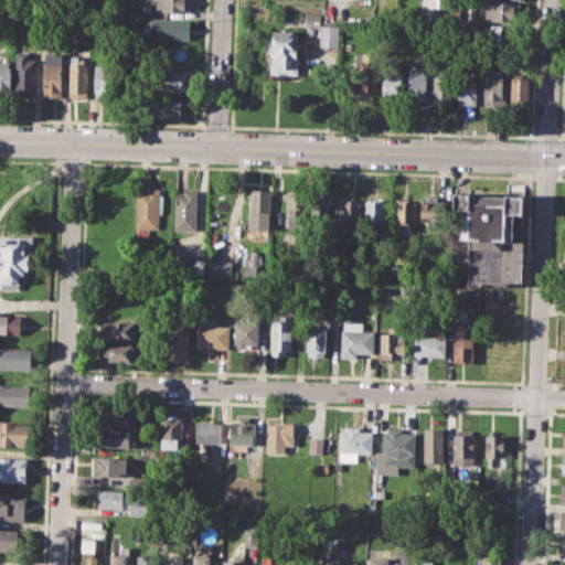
[(191,0),(191,11),(161,11),(161,8),(157,8),(157,0),(191,0)]
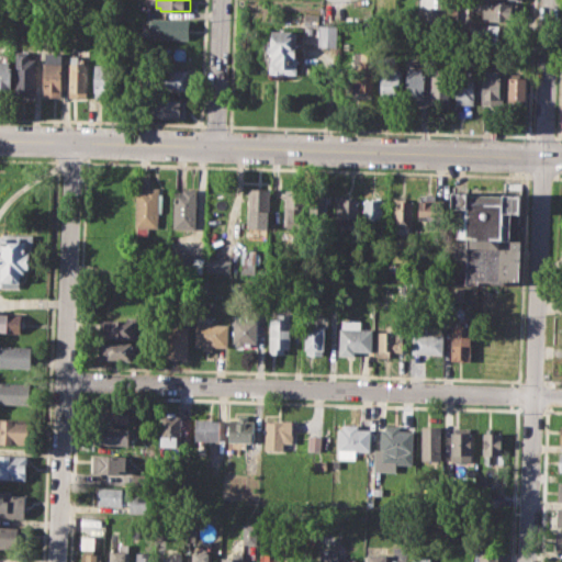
[(484,2),(521,3),(520,21),(489,20),(489,17),(484,17),(484,2)]
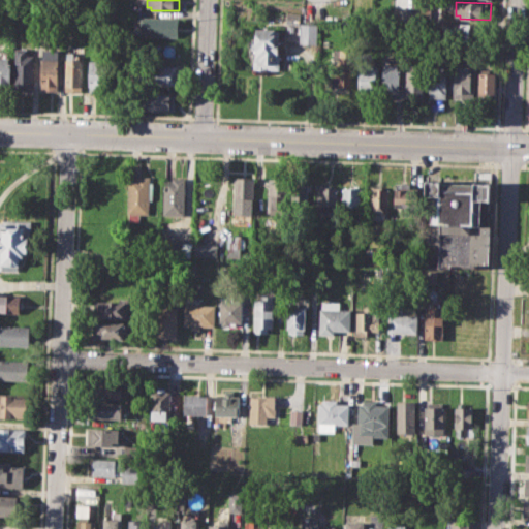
[(400,6),(414,6),(414,21),(400,21),(400,6)]
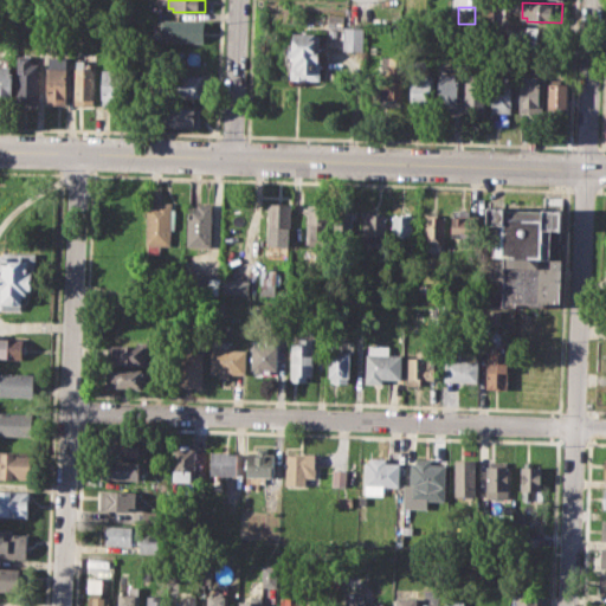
[(328,13),(342,14),(341,27),(327,26),(328,13)]
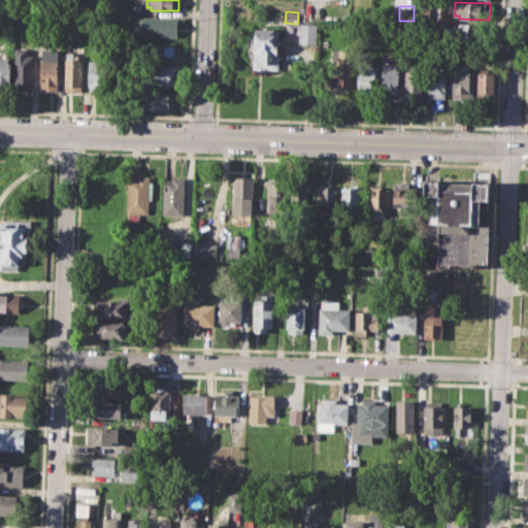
[(139,17),(178,18),(177,36),(139,35),(139,17)]
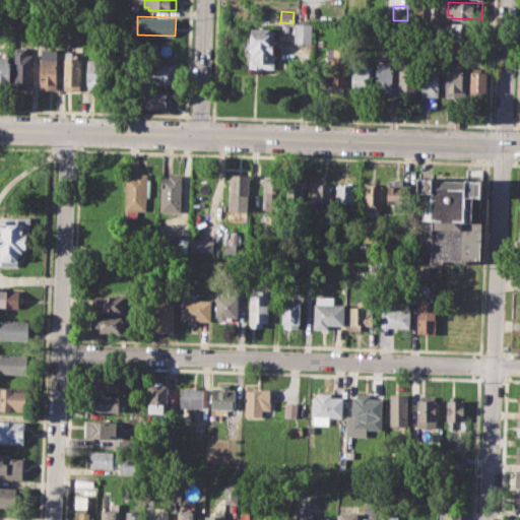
[(295,23),(313,23),(312,43),(295,42),(295,23)]
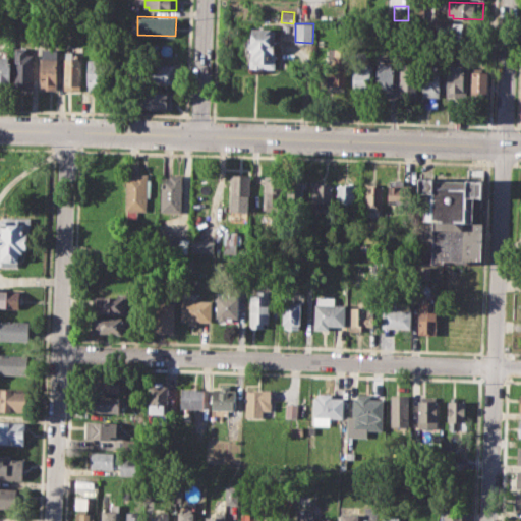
[(443,24),(458,25),(458,41),(443,40),(443,24)]
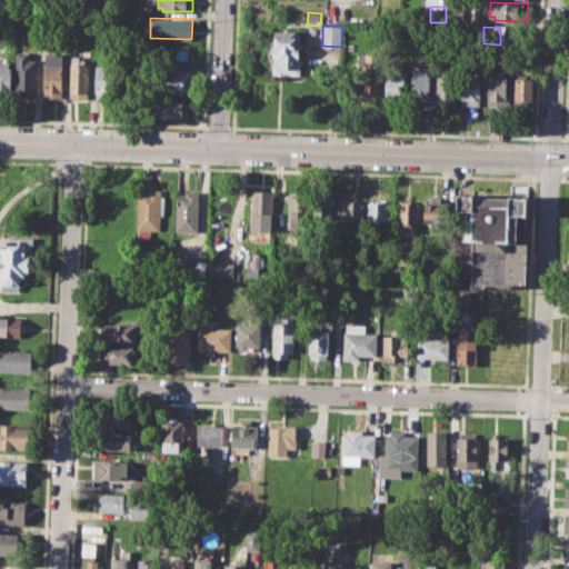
[(276,30),(299,31),(299,55),(302,55),(301,73),(271,72),(272,60),(268,60),(269,43),(275,43),(276,30)]
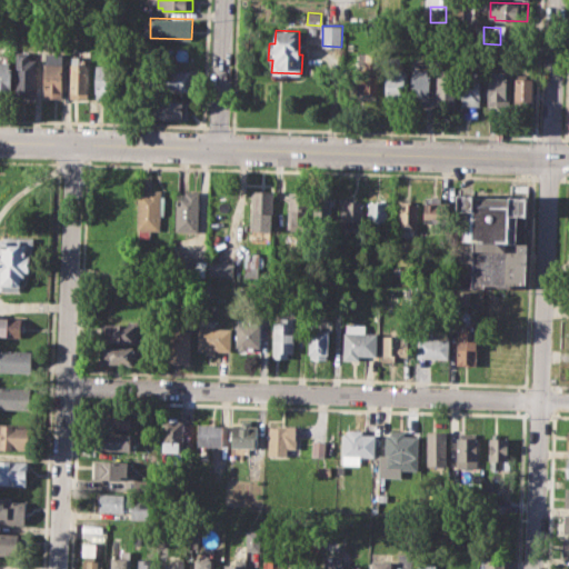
[(16,97),(16,51),(29,51),(29,60),(36,60),(35,97),(16,97)]
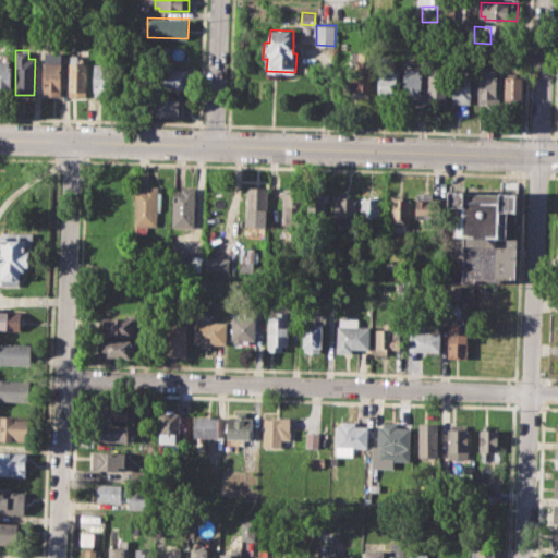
[(45,55),(60,55),(61,97),(41,97),(41,61),(45,61),(45,55)]
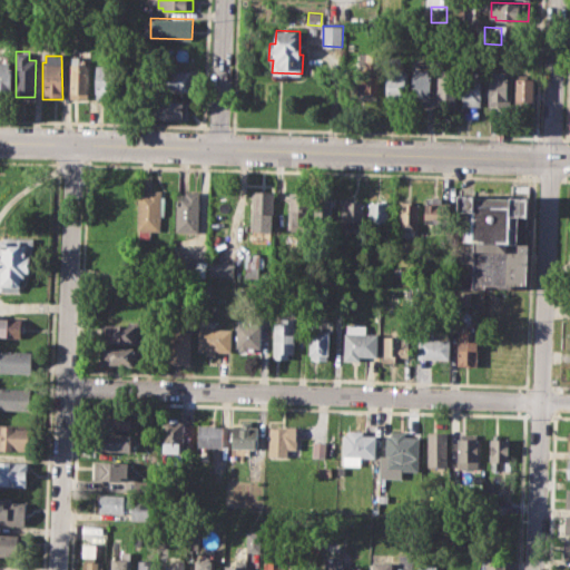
[(70,56),(80,56),(80,61),(89,61),(88,99),(70,98),(70,56)]
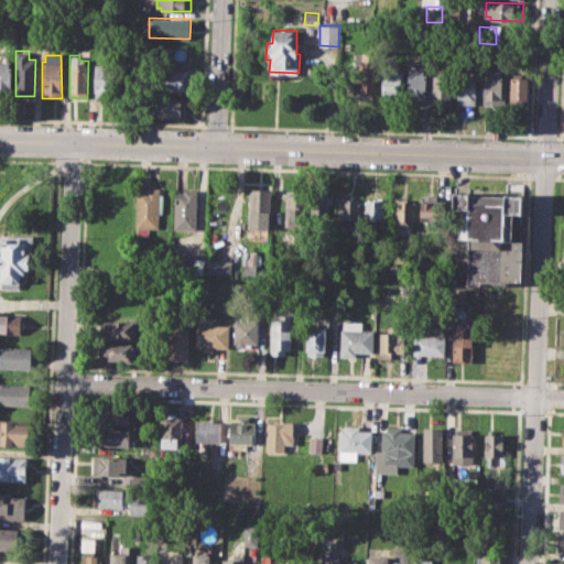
[(353,90),(375,91),(377,60),(354,58),(353,90)]
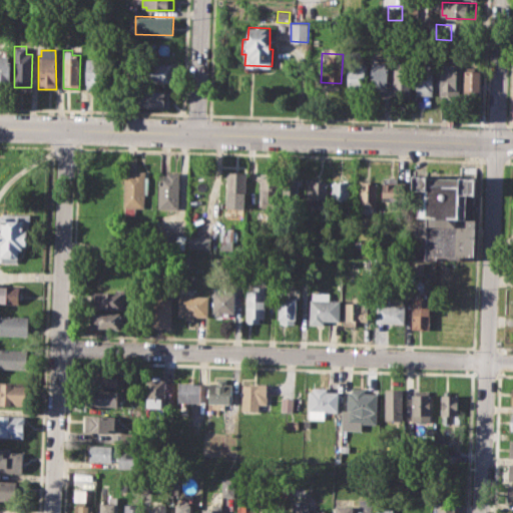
[(0,84),(0,54),(10,54),(10,84),(0,84)]
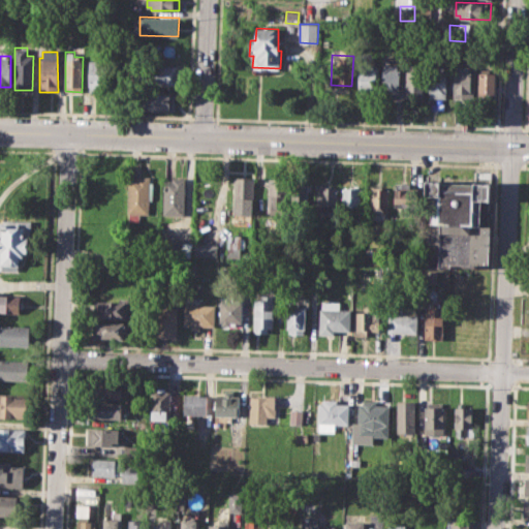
[(89,60),(105,60),(104,92),(88,92),(89,60)]
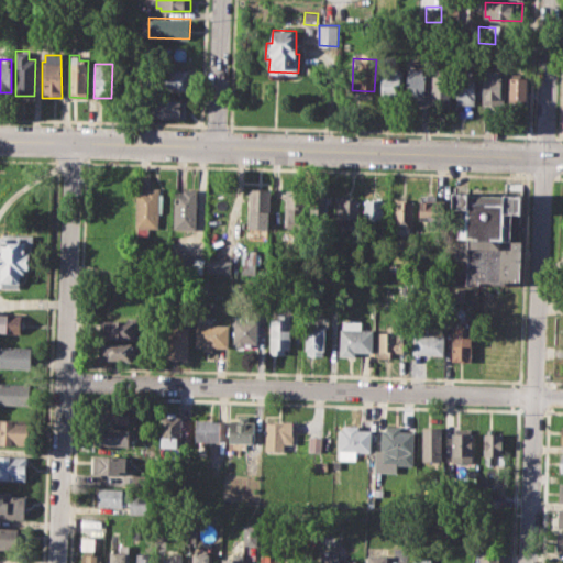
[(382,67),(403,68),(403,83),(399,83),(398,100),(382,100),(382,67)]
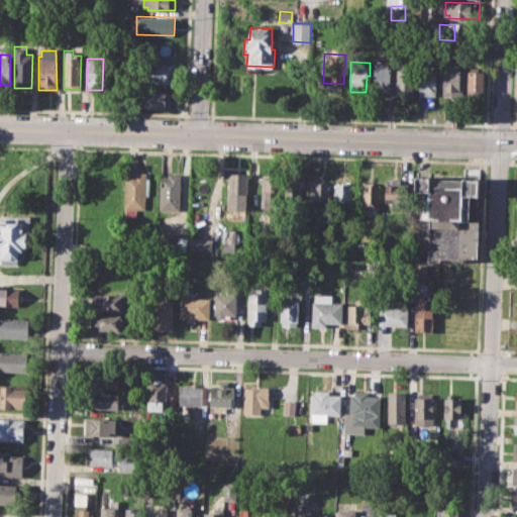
[(377,62),(388,62),(388,68),(391,68),(391,96),(372,96),(373,68),(377,68),(377,62)]
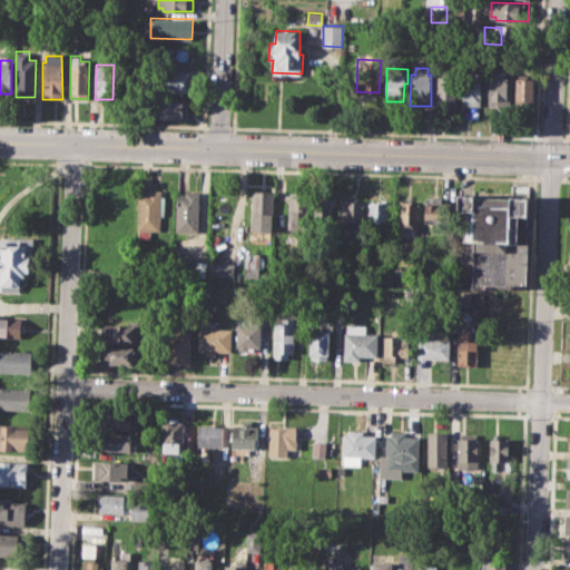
[(151,70),(189,71),(189,91),(151,91),(151,70)]
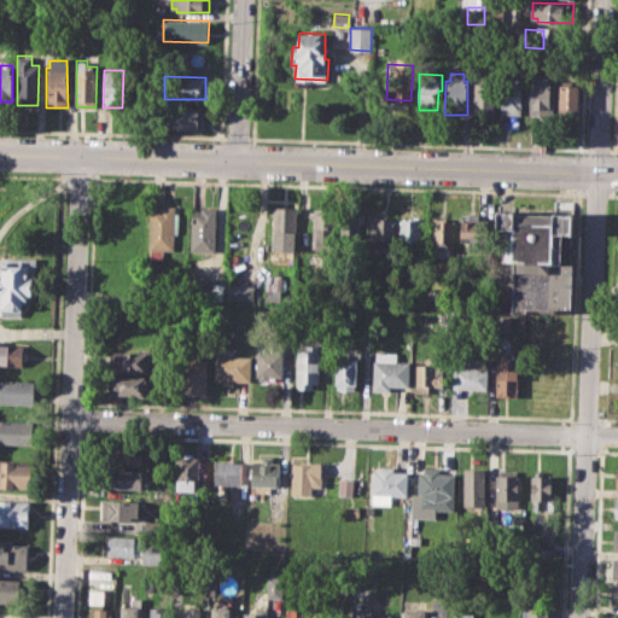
[(478,76),(494,76),(493,115),(473,115),(473,82),(478,82),(478,76)]
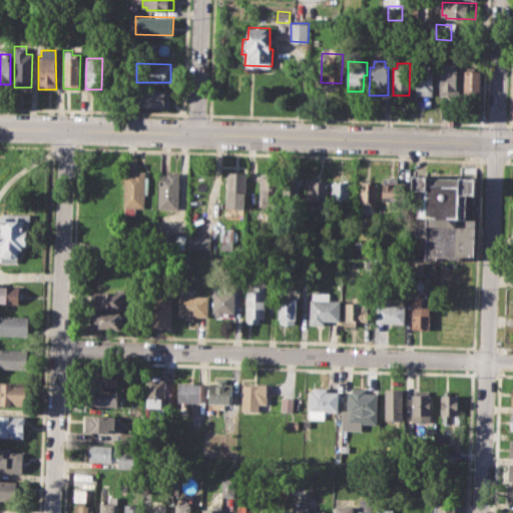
[(416,63),(434,64),(433,94),(415,94),(416,63)]
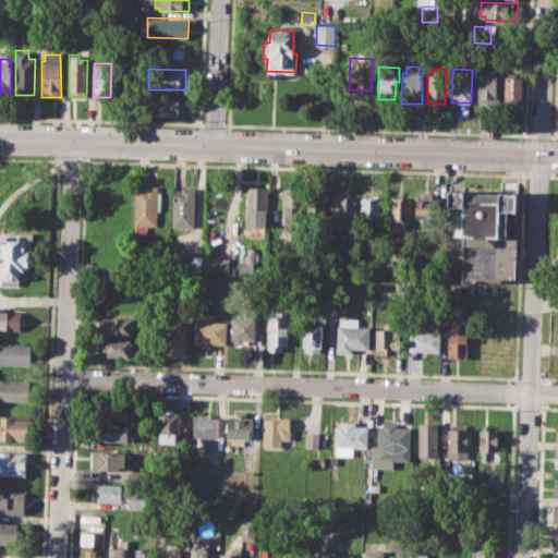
[(480,69),(496,70),(496,92),(499,92),(499,105),(478,105),(480,69)]
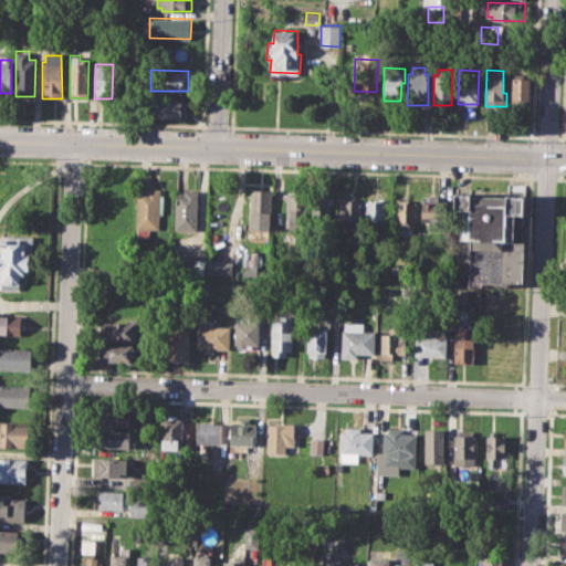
[(512,79),(530,79),(528,108),(511,107),(512,79)]
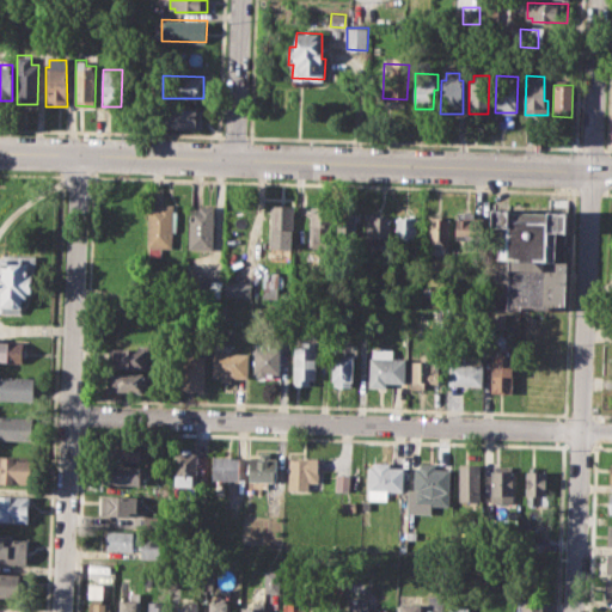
[(164,106),(203,108),(202,127),(164,126),(164,106)]
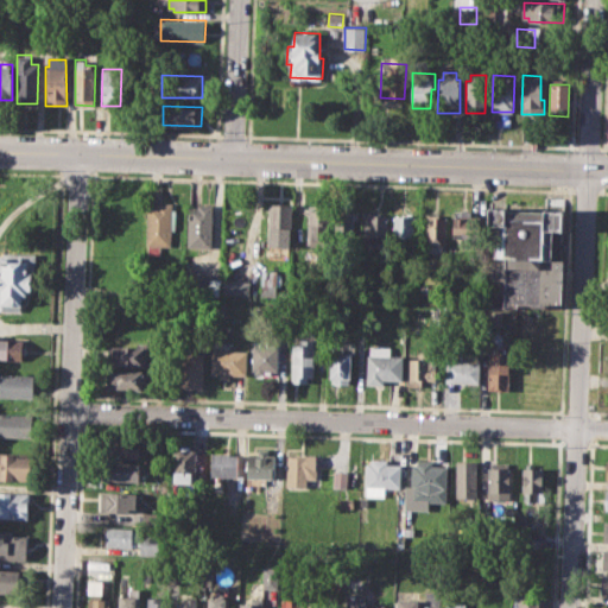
[(147,204),(156,204),(156,201),(170,201),(170,246),(160,246),(160,255),(146,254),(147,204)]
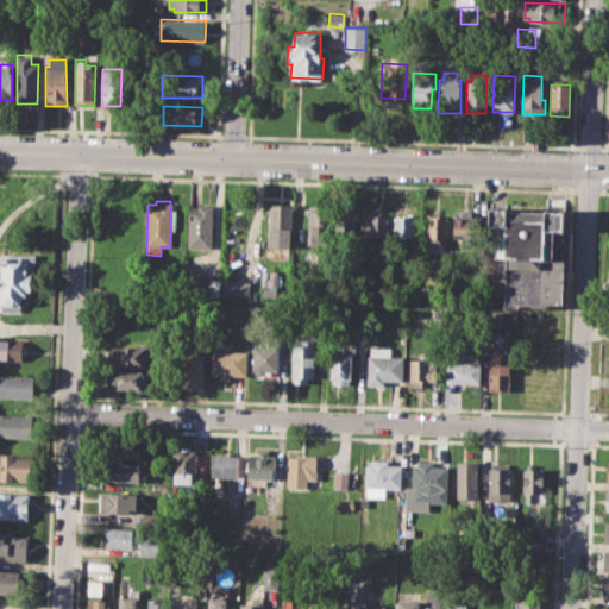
[(188,208),(198,208),(198,203),(212,203),(211,249),(187,249),(188,208)]
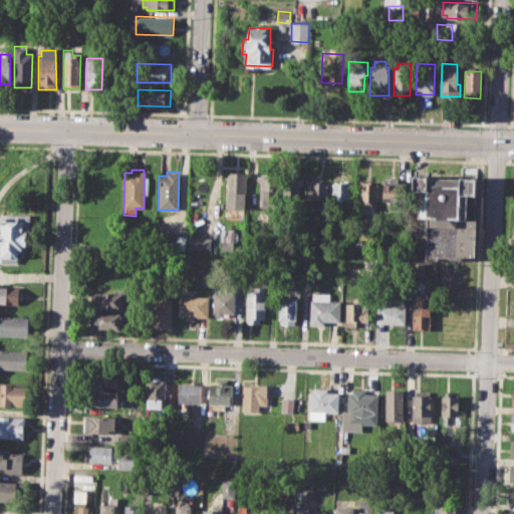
[(227,172),(245,172),(244,210),(227,209),(227,172)]
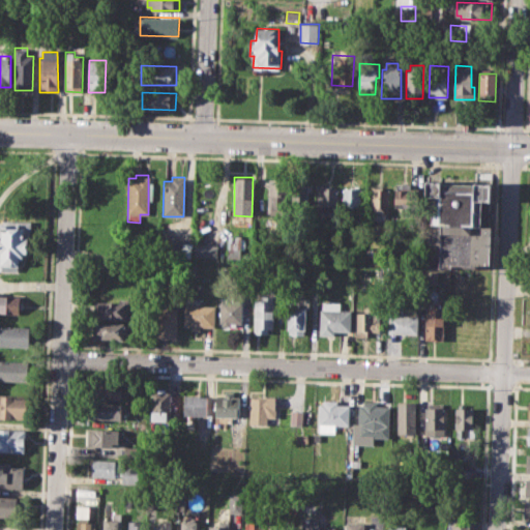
[(268,178),(286,178),(285,214),(267,214),(268,178)]
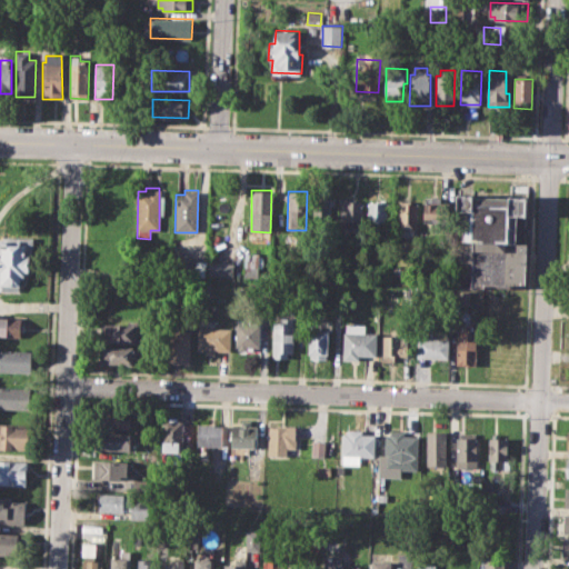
[(457,195),(528,197),(527,217),(526,217),(525,242),(527,242),(526,288),(471,287),(472,240),(463,240),(465,210),(457,210),(457,195)]
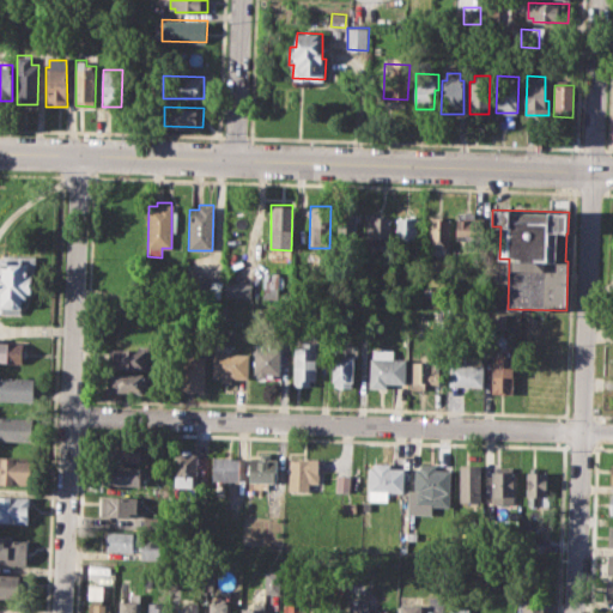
[(339,214),(357,214),(357,249),(339,249),(339,214)]
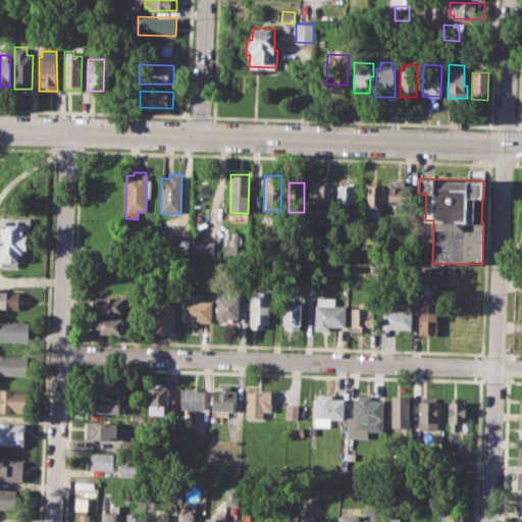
[(389,184),(411,185),(410,207),(389,207),(389,184)]
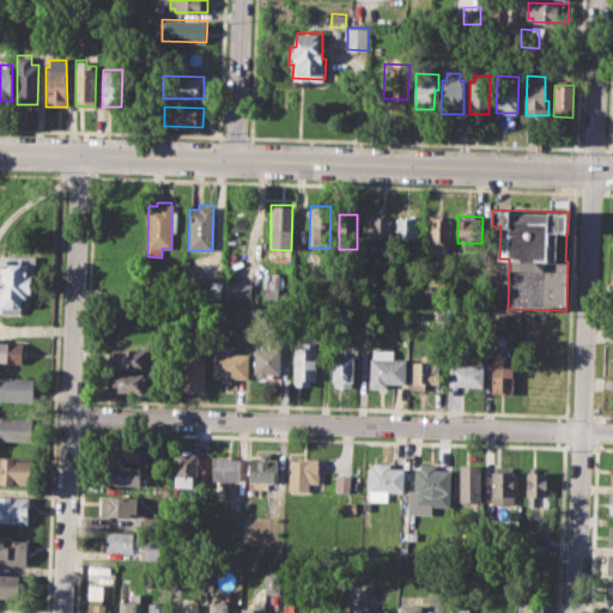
[(366,217),(388,217),(388,249),(366,249),(366,217)]
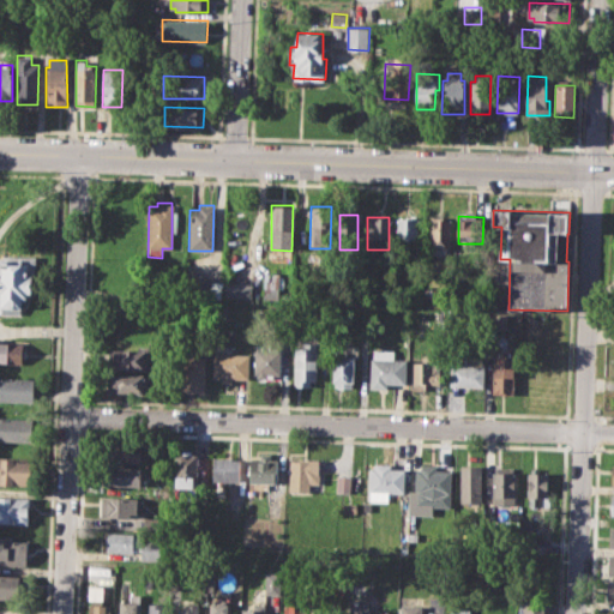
[(397,217),(416,217),(415,241),(397,241),(397,217)]
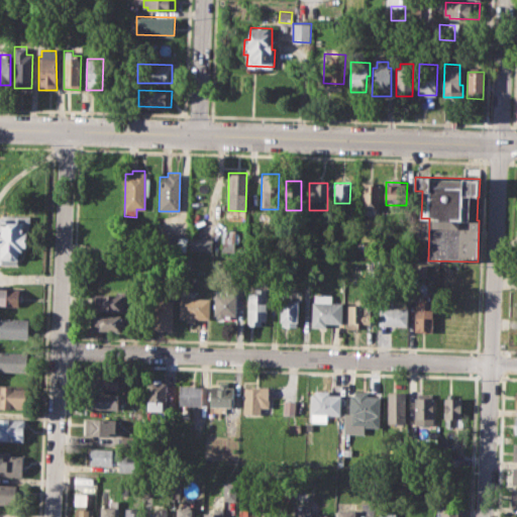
[(363,184),(380,185),(379,211),(363,211),(363,184)]
